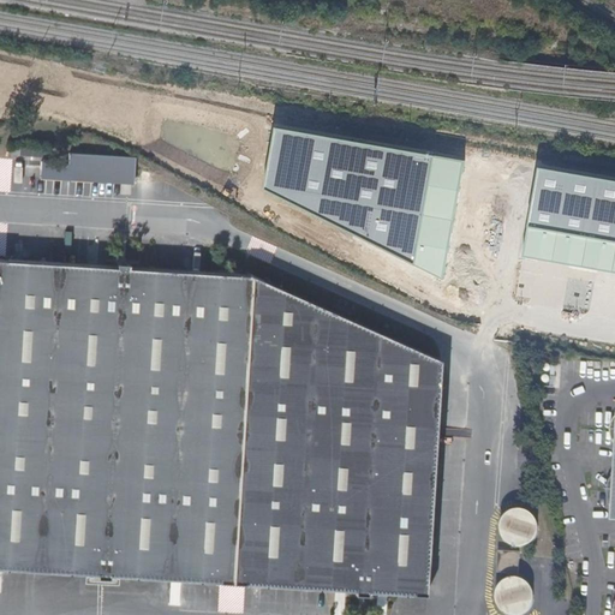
[(465,160),(275,126),(263,189),(445,279),(465,160)]
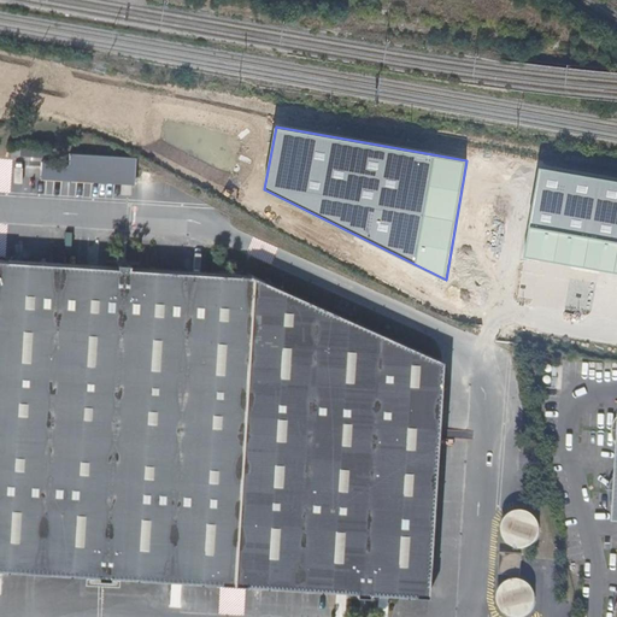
[(21,154),(43,156),(43,146),(21,145),(21,154)]
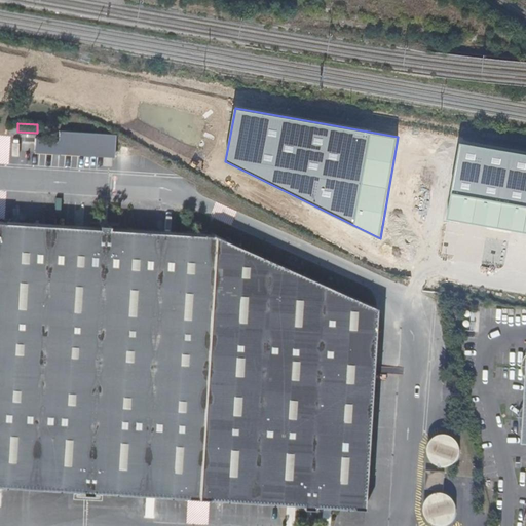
[(61,128),(60,138),(35,137),(35,151),(116,156),(118,132),(61,128)]
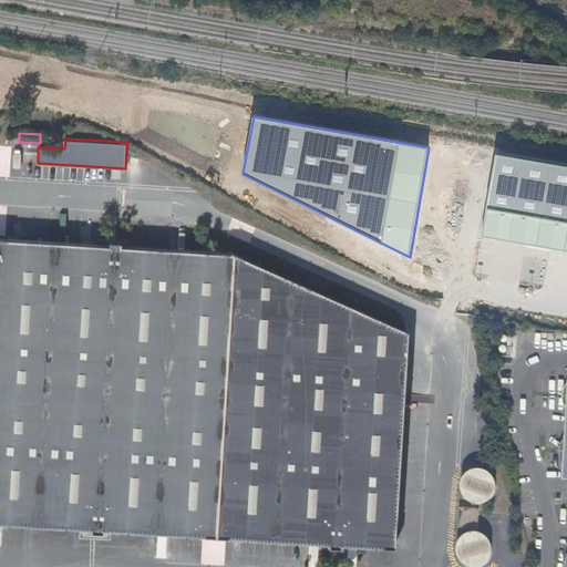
[(566,165),(496,154),(482,236),(566,250),(566,165)]
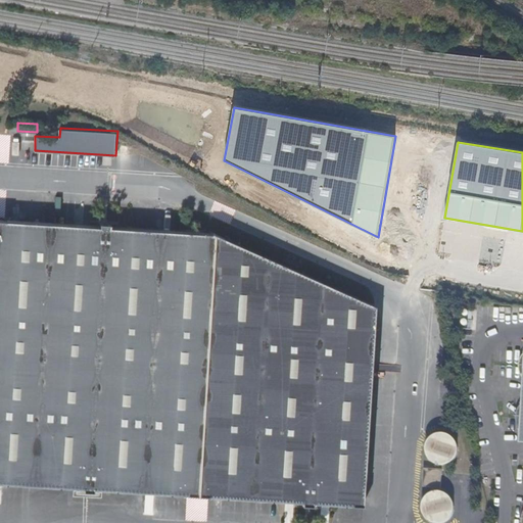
[(217,234),(0,221),(0,483),(365,506),(377,306),(217,234)]
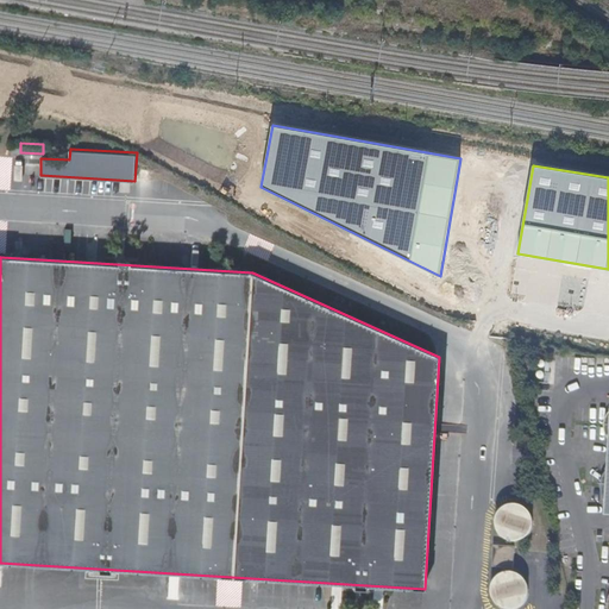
[(494,538),(523,537),(522,504),(493,506),(494,538)]
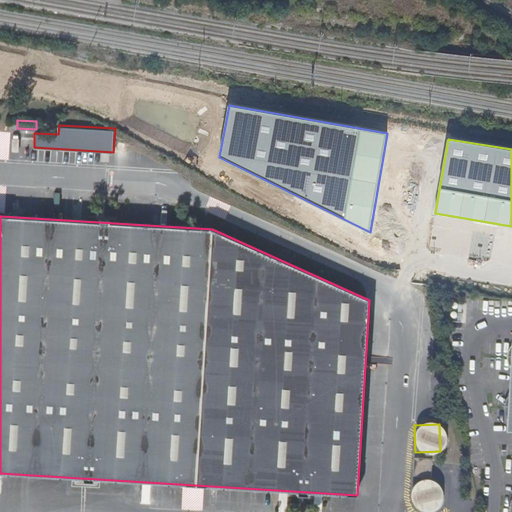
[(431,475),(405,487),(416,511),(428,511),(445,504),(431,475)]
